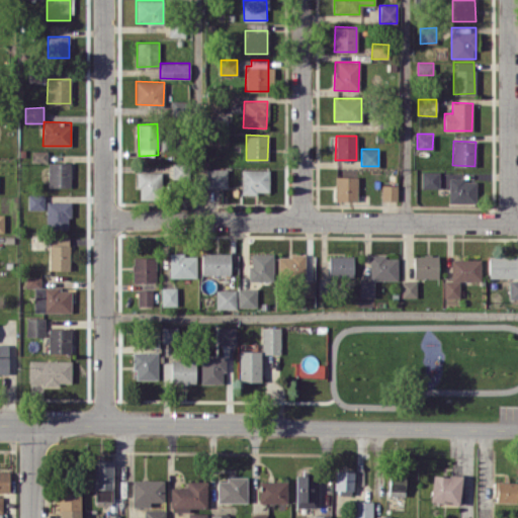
[(31,162),(47,162),(47,151),(31,151),(31,162)]
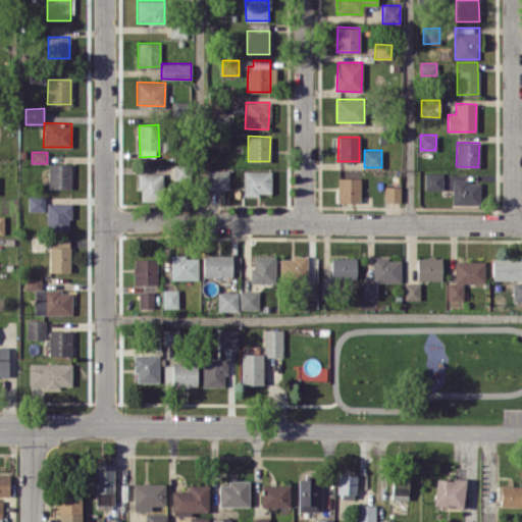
[(70,189),(71,163),(48,163),(48,188),(70,189)]
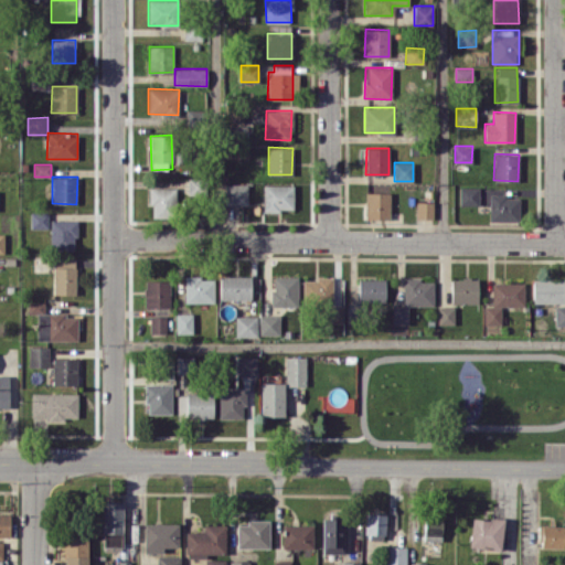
[(247,204),(247,183),(224,183),(224,204),(247,204)]
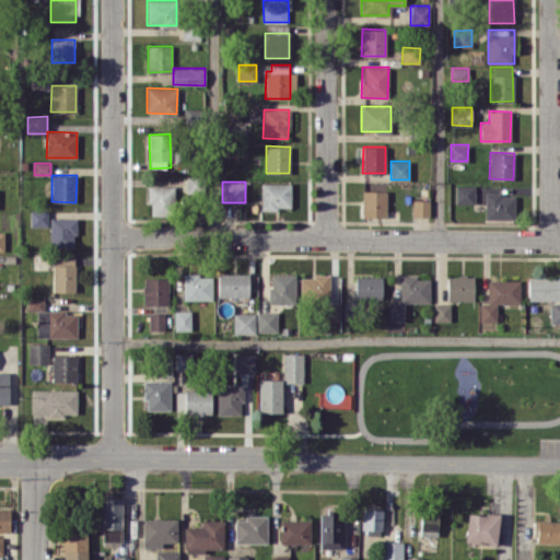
[(290,208),(290,183),(260,183),(260,209),(290,208)]
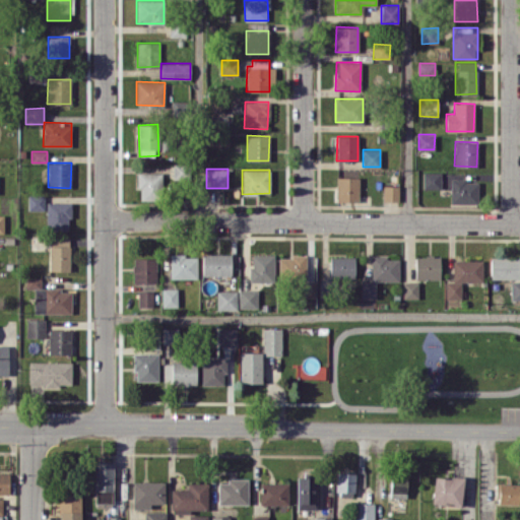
[(138,172),(138,199),(158,200),(159,173),(138,172)]
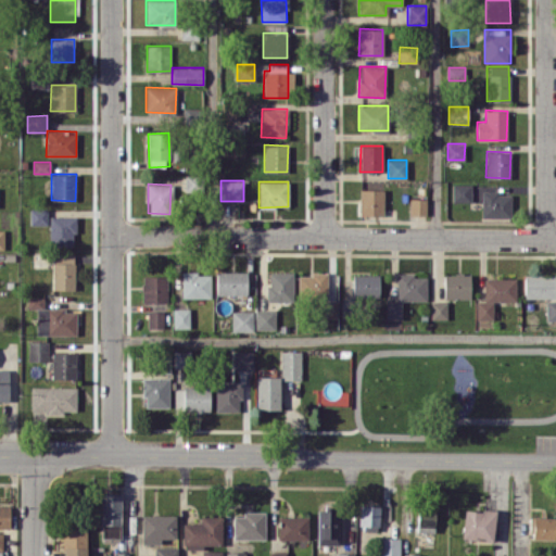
[(471,184),(452,184),(452,202),(470,202),(471,184)]
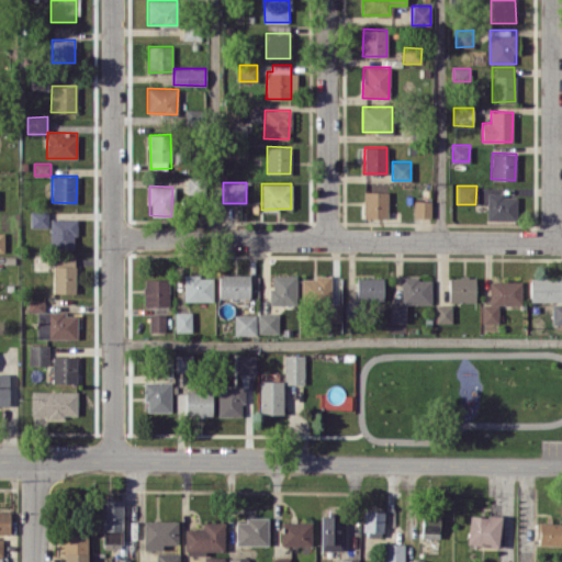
[(362,217),(388,217),(388,191),(363,191),(362,217)]
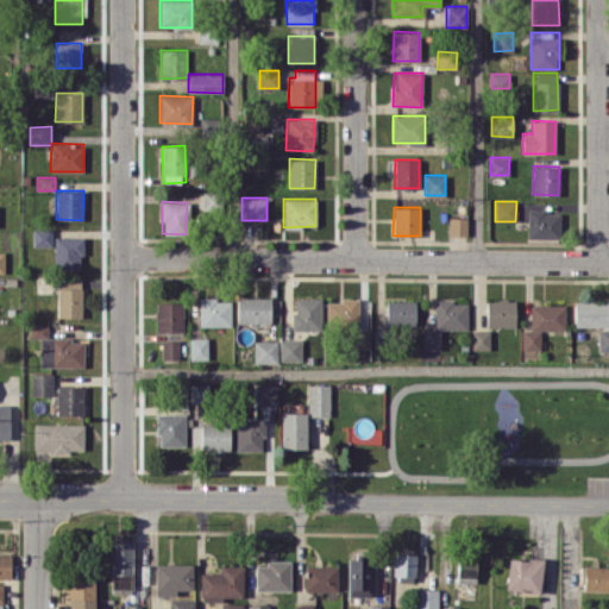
[(527,209),(527,238),(559,238),(559,211),(527,209)]
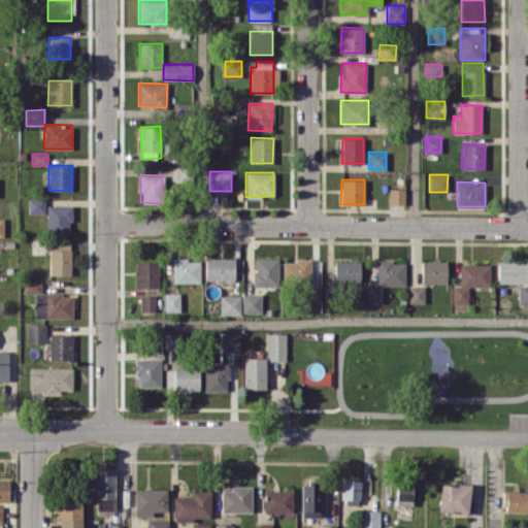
[(404,189),(389,188),(389,203),(404,204),(404,189)]
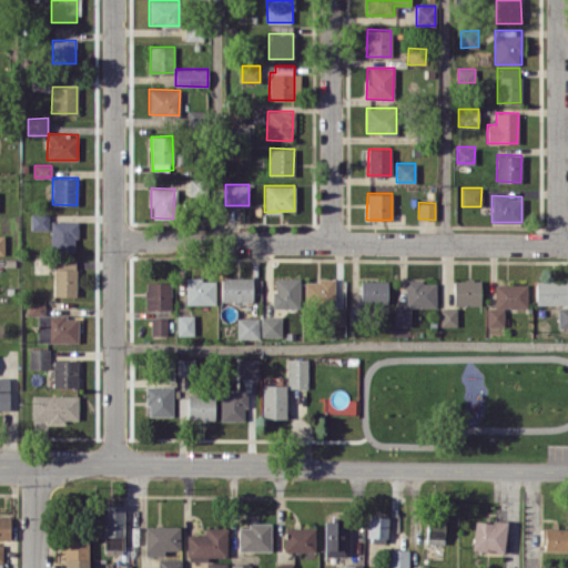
[(48,229),(48,213),(31,213),(31,229),(48,229)]
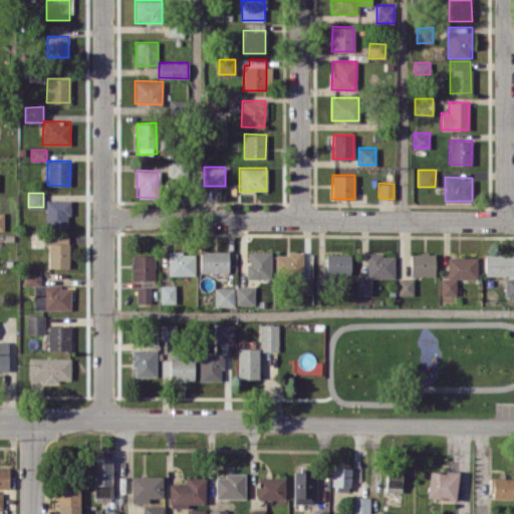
[(68,200),(45,200),(45,227),(68,227),(68,200)]
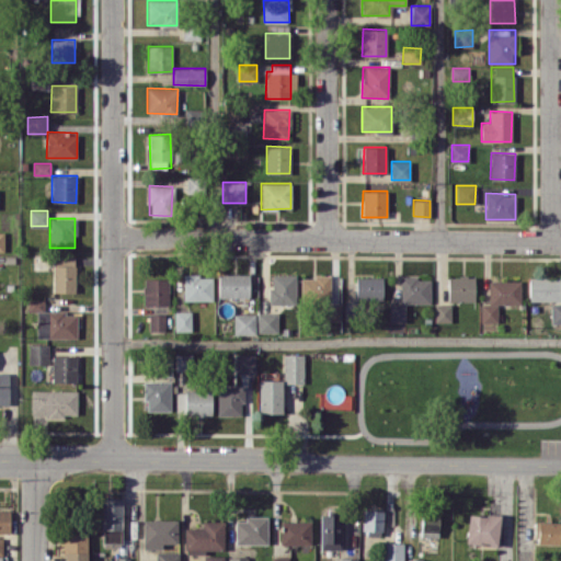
[(53,293),(75,293),(76,255),(53,255),(53,293)]
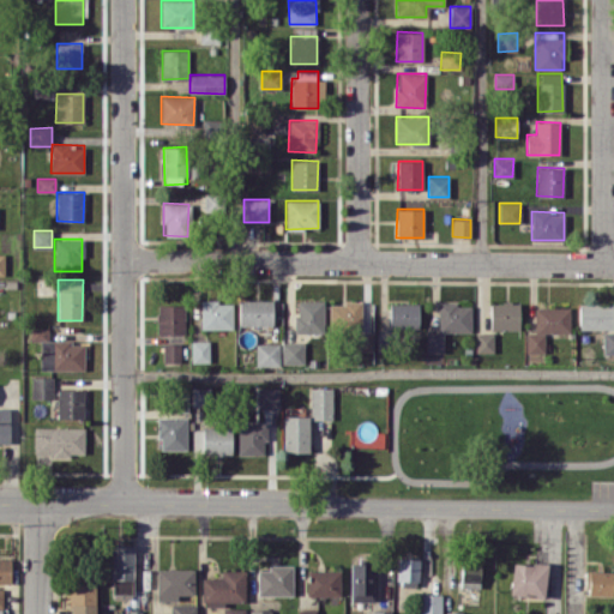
[(272,300),(238,300),(239,325),(272,325),(272,300)]
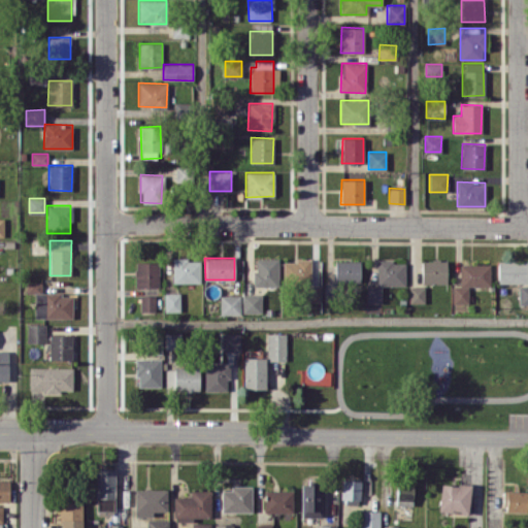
[(254,287),(278,286),(277,258),(254,258),(254,287)]
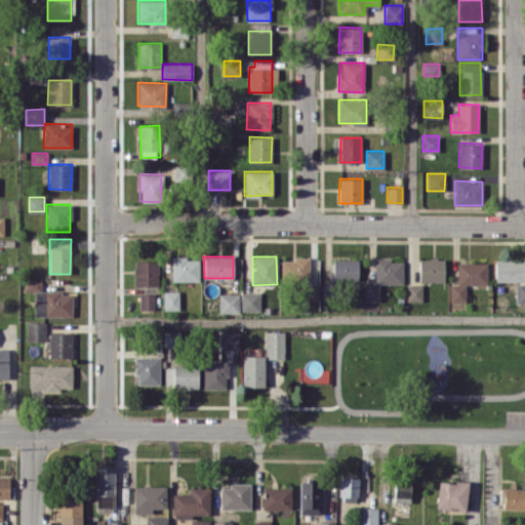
[(171,281),(199,281),(199,257),(171,257),(171,281)]
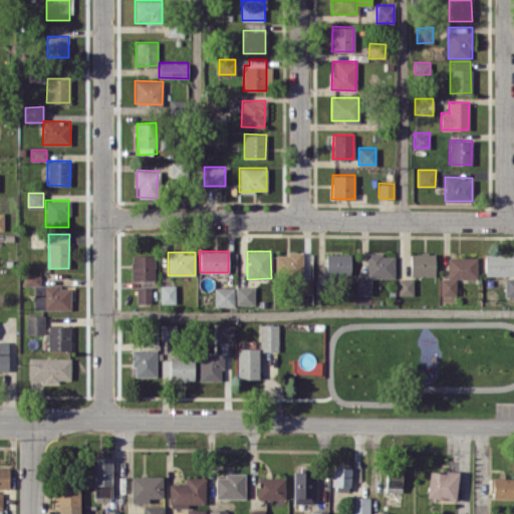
[(435,275),(435,252),(410,253),(411,276),(435,275)]
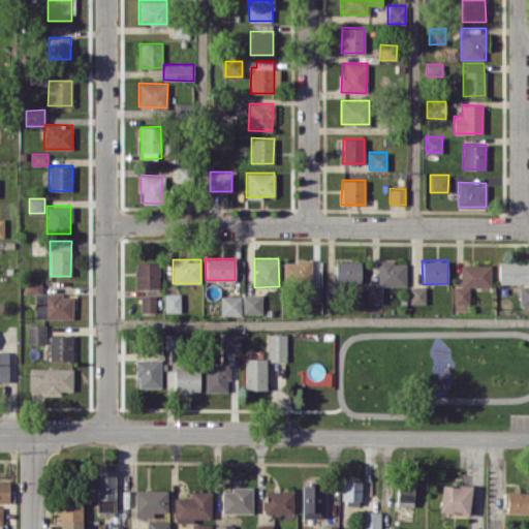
[(312,283),(311,260),(284,260),(284,284),(312,283)]
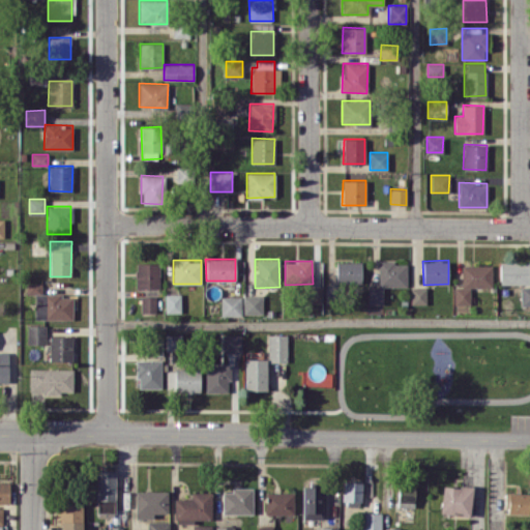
[(335,283),(361,283),(361,261),(336,261),(335,283)]
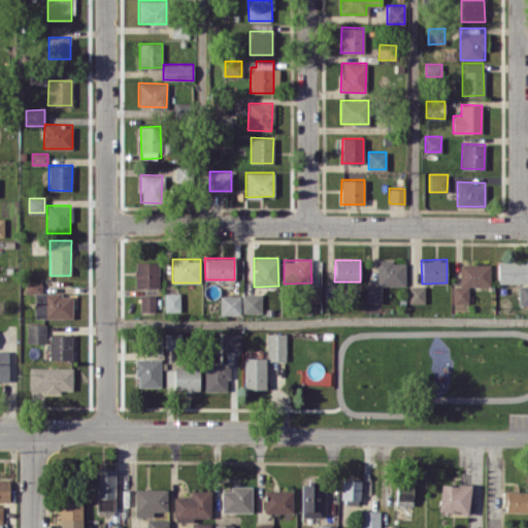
[(159,287),(158,261),(135,262),(135,287),(159,287)]
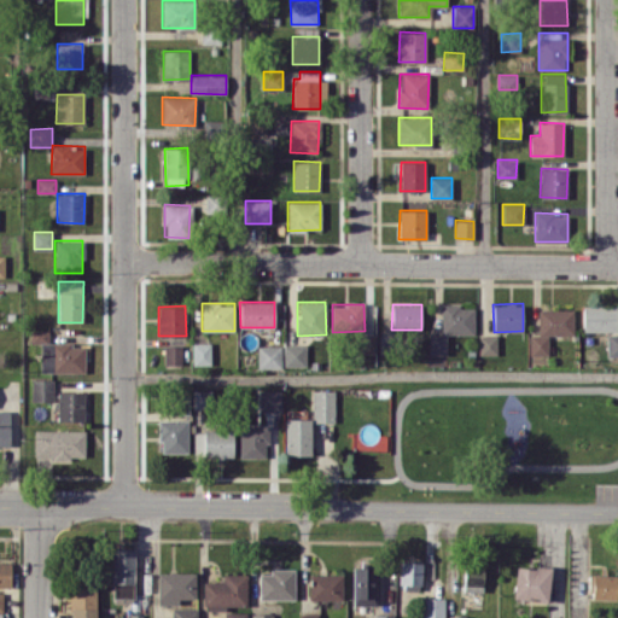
[(474,334),(473,305),(441,305),(442,334),(429,334),(429,355),(447,355),(447,334),(474,334)]
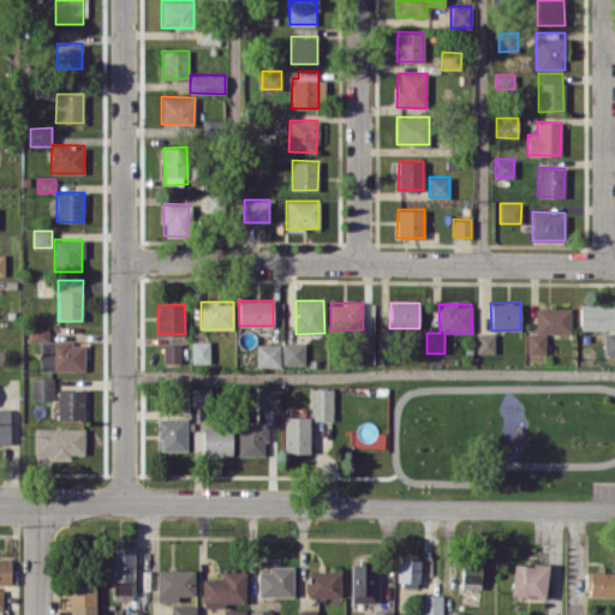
[(579,329),(614,329),(614,304),(580,304),(579,329)]
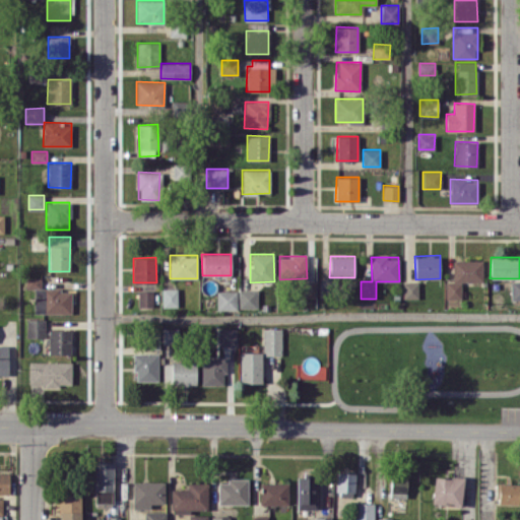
[(482,260),(453,260),(453,281),(445,281),(445,299),(461,298),(461,281),(482,281),(482,260)]
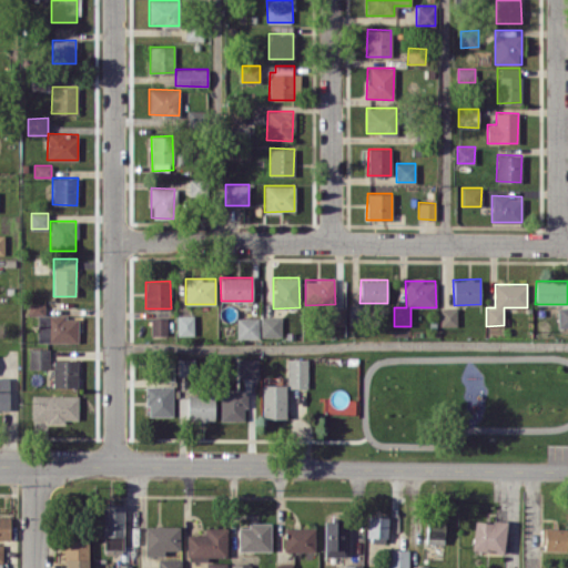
[(78,342),(78,316),(44,315),(44,303),(29,303),(29,315),(37,315),(37,328),(39,328),(39,341),(78,342)]
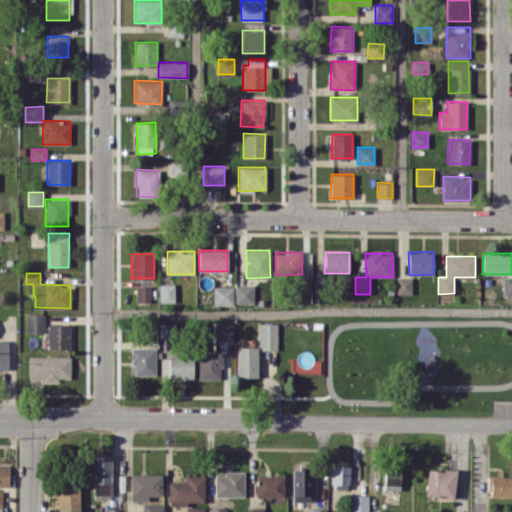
[(511,276),(502,277),(502,295),(511,294),(511,276)]
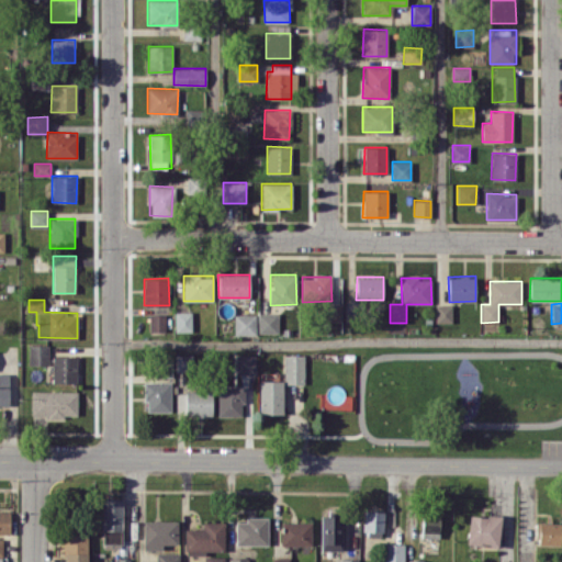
[(436,323),(451,322),(451,304),(435,304),(436,323)]
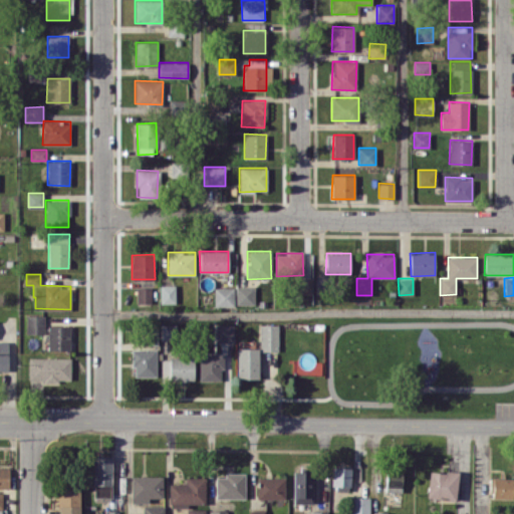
[(175,284),(160,285),(160,302),(175,302),(175,284)]
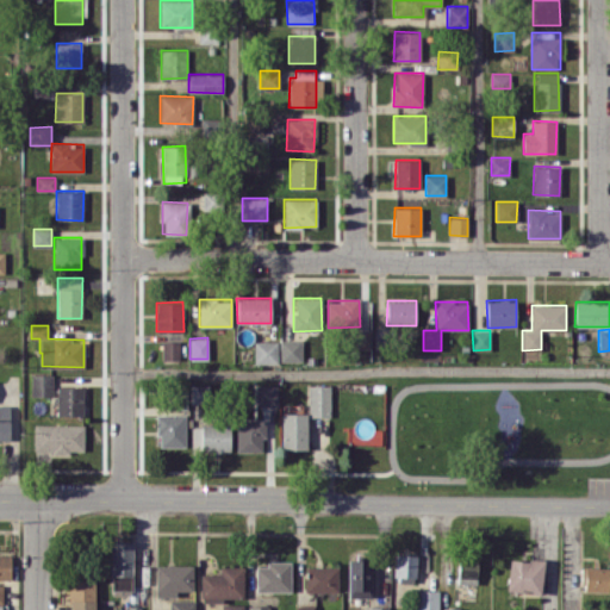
[(279,361),(302,361),(302,340),(280,338),(279,361)]
